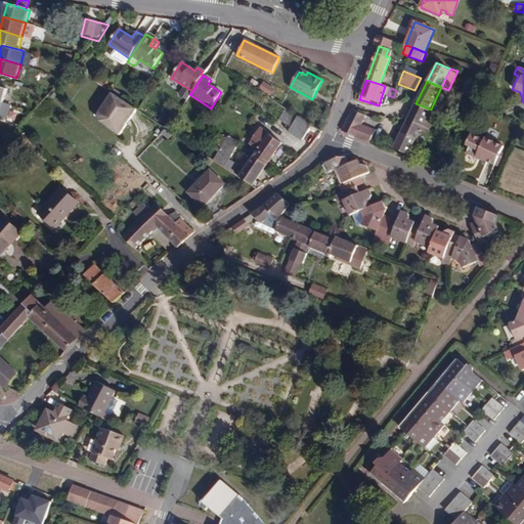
[(136,110),(113,92),(99,112),(100,120),(120,135),(136,110)]
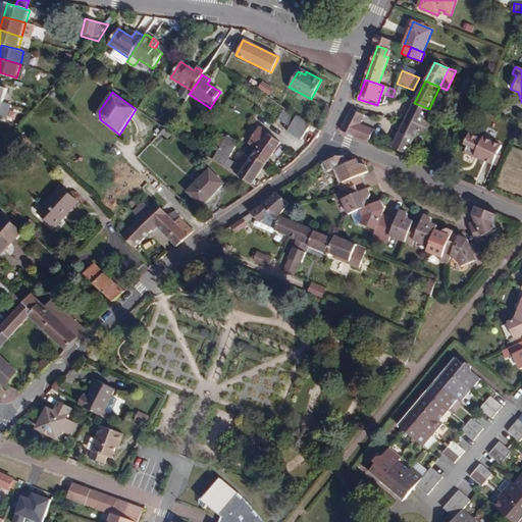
[(429,109),(414,103),(412,107),(393,148),(407,154),(418,131),(429,109)]
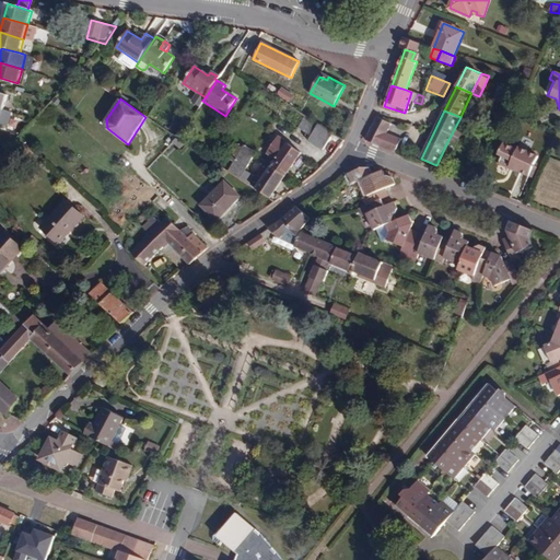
[(461,117),(469,121),(476,124),(478,118),(463,112),(461,117)]
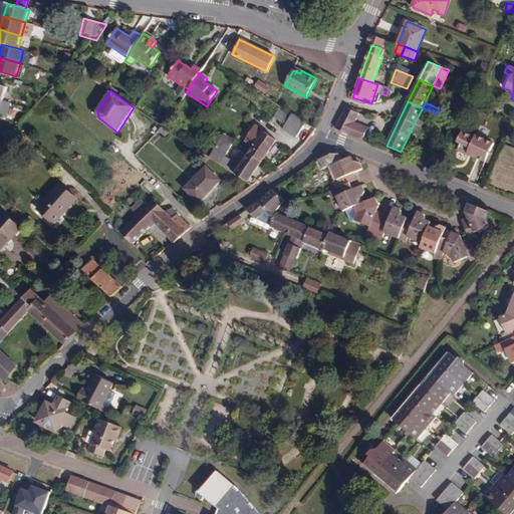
[(346,106),(335,129),(348,134),(353,119),(366,125),(370,118),(346,106)]
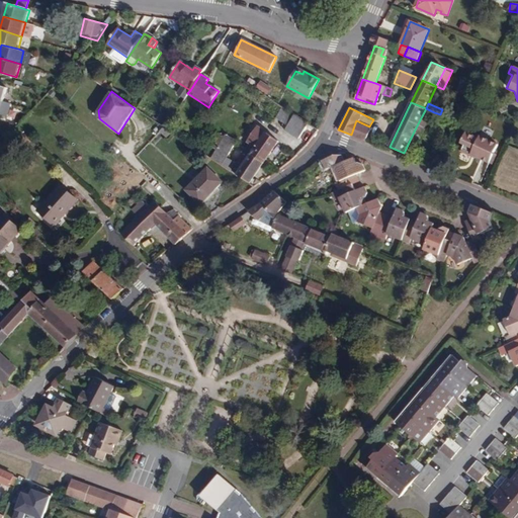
[(430,120),(434,112),(426,108),(415,130),(422,134),(428,120),(430,120)]
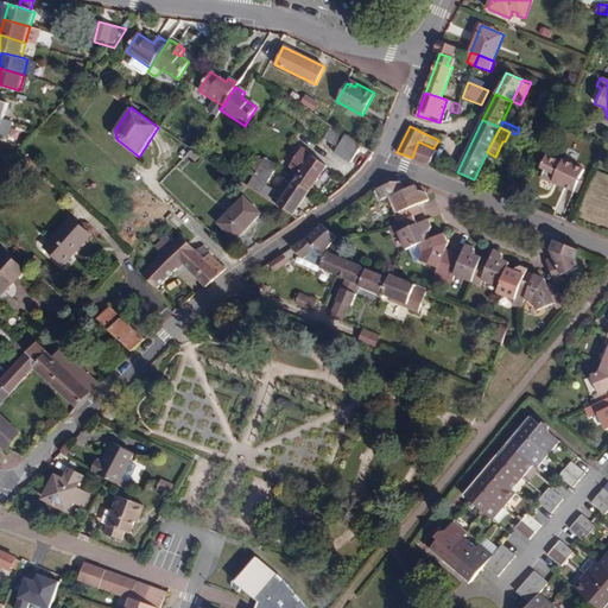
[(183,141),(192,146),(197,137),(188,132),(183,141)]
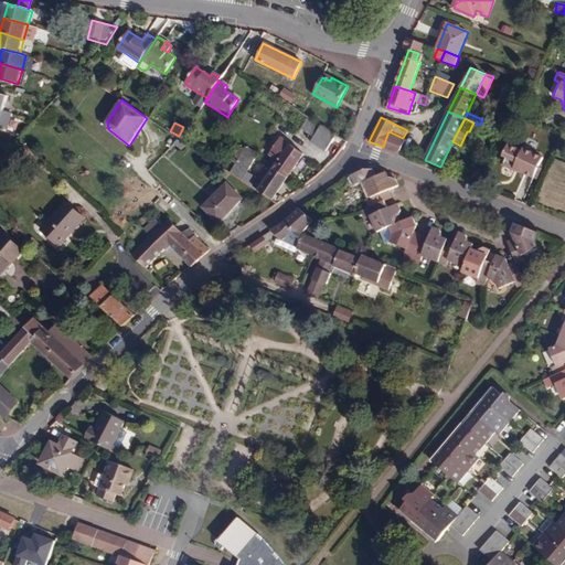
[(326,151),(337,135),(321,125),(310,139),(326,151)]
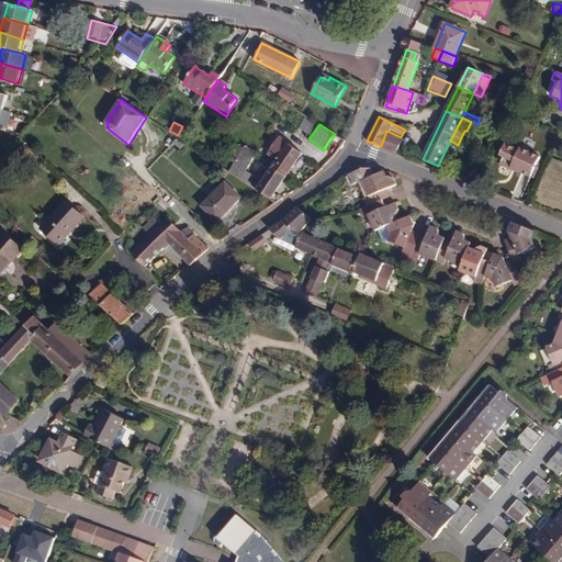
[(251,187),(271,199),(302,154),(279,137),(268,153),(271,155),(260,170),(261,171),(251,187)]
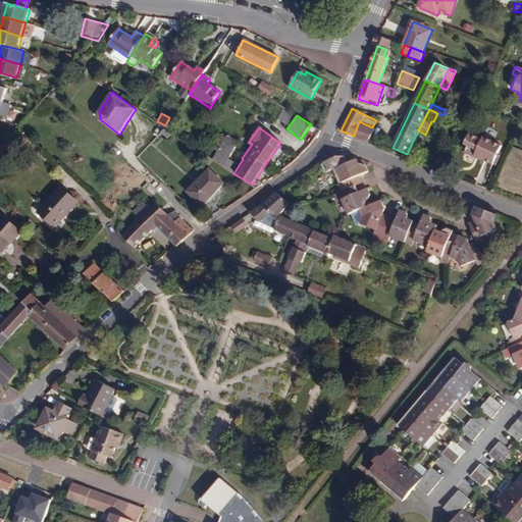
[(230,135),(223,146),(220,151),(214,160),(232,172),(238,163),(229,158),(241,142),(230,135)]
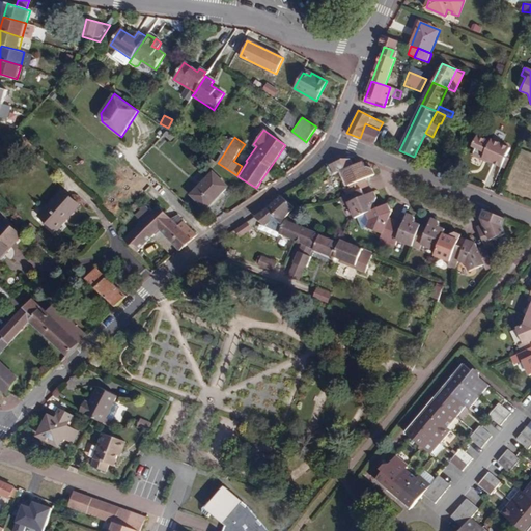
[(488,139),(487,141),(478,138),(469,157),(482,163),(483,160),(497,167),(506,147),(488,139)]
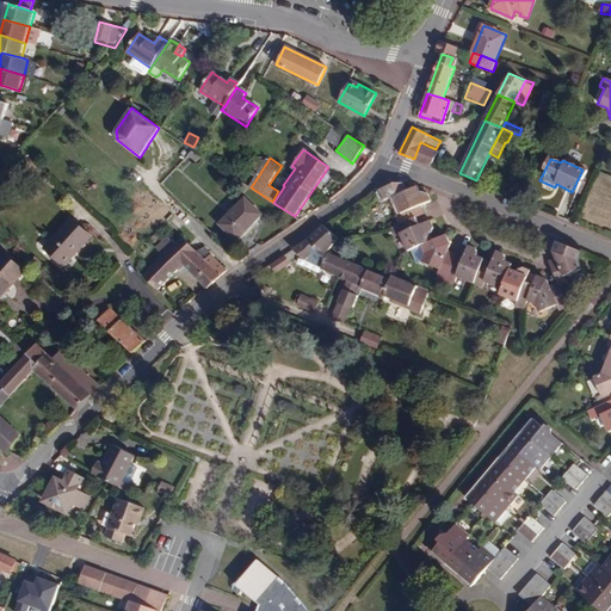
[(252,164),(248,170),(258,177),(261,171),(252,164)]
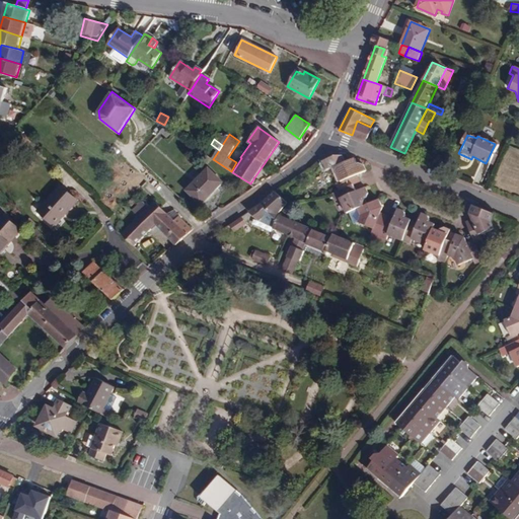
[(339,192),(353,186),(359,182),(356,175),(365,171),(362,165),(357,162),(356,163),(354,157),(334,167),(340,181),(335,183),(339,192)]
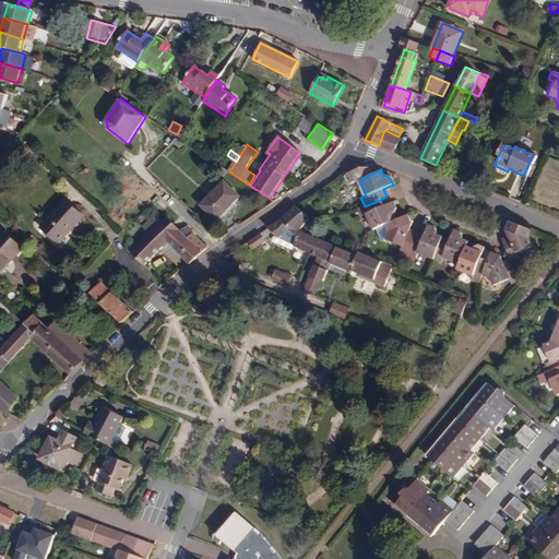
[(240,197),(224,180),(200,205),(216,221),(240,197)]
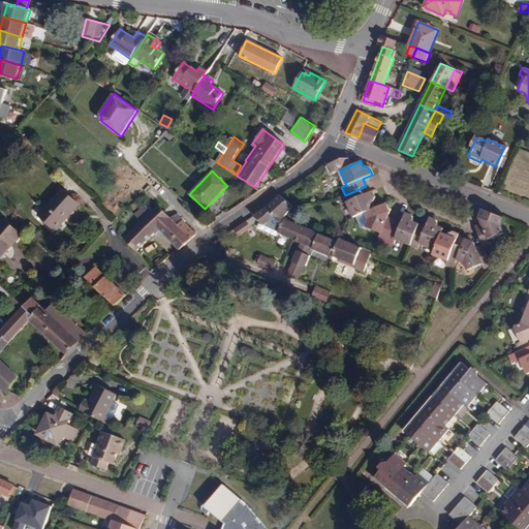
[(352,217),(364,212),(373,209),(370,203),(374,201),(375,197),(373,192),(363,196),(360,189),(345,195),(339,197),(342,206),(346,204),(352,217)]
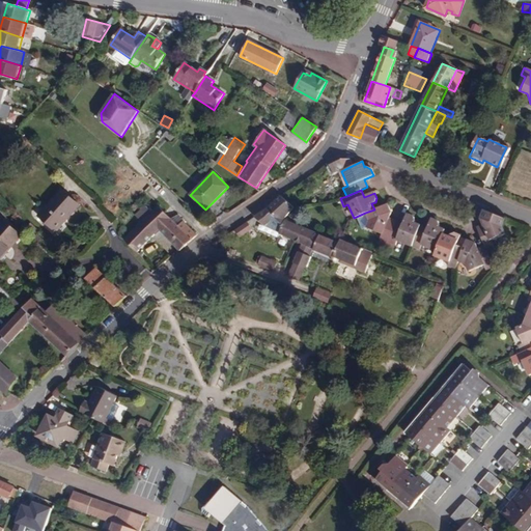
[(79,205),(62,191),(39,216),(56,231),(79,205)]
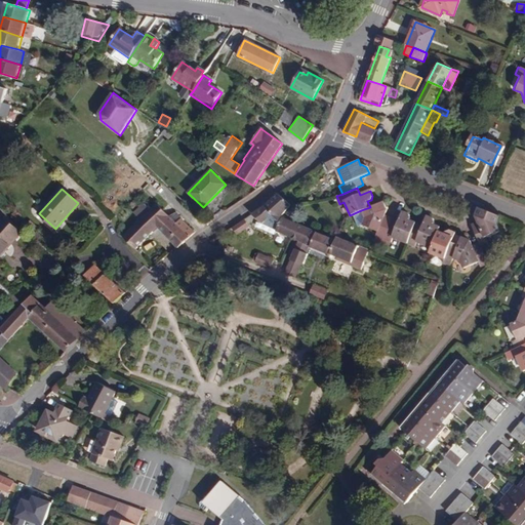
[(309,245),(311,246),(316,233),(282,218),(284,215),(282,214),(290,205),(278,194),(266,205),(252,214),(259,225),(270,216),(280,221),(272,239),(277,242),(280,233),(298,240),(309,245)]
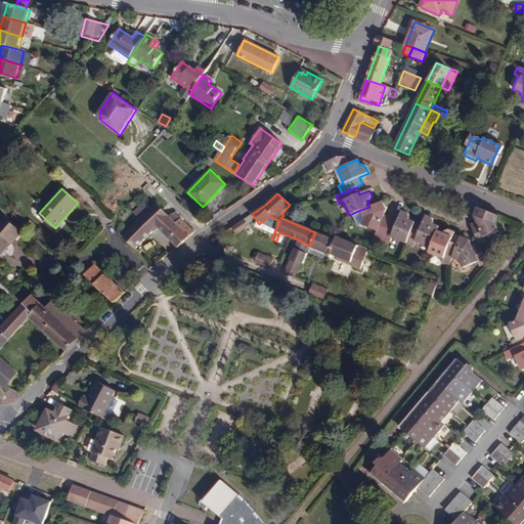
[(369,207),(360,210),(364,219),(361,226),(374,231),(373,236),(381,239),(389,219),(381,215),(385,208),(382,201),(369,207)]
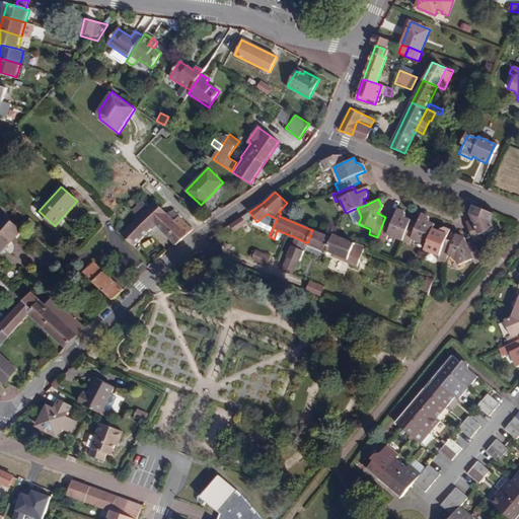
[(176,245),(193,229),(182,220),(182,221),(177,217),(174,221),(155,201),(129,227),(128,226),(122,233),(134,246),(156,224),(176,245)]
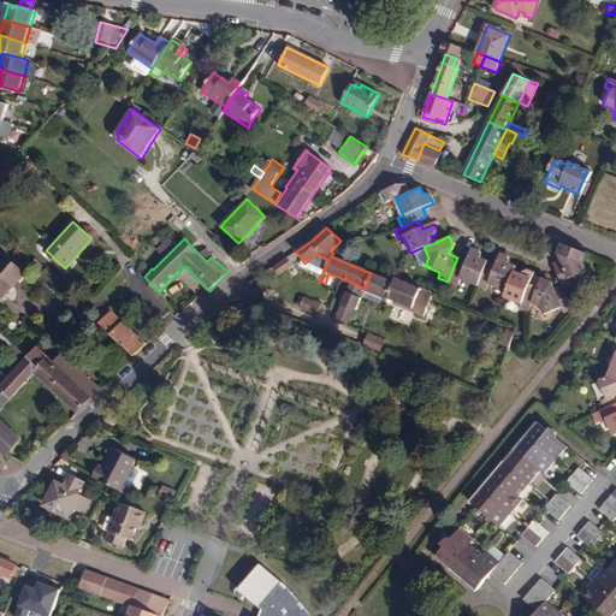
[(560,283),(562,289),(570,285),(569,279),(586,272),(581,261),(585,253),(563,244),(558,256),(561,261),(552,264),(560,283)]
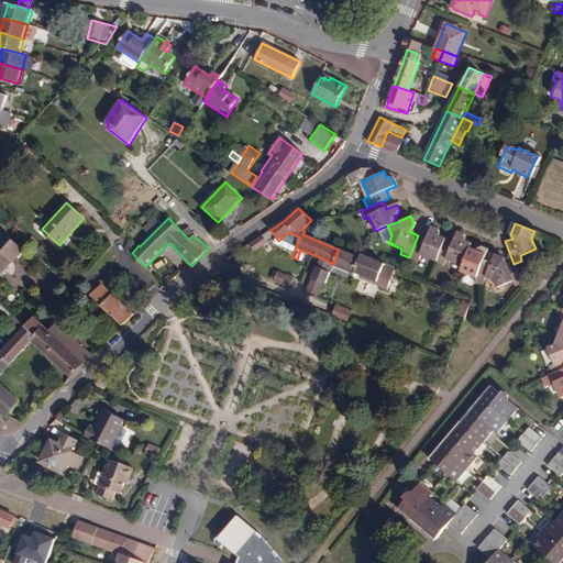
[(435,263),(444,240),(438,238),(439,234),(435,230),(430,228),(426,238),(418,235),(409,257),(417,260),(419,255),(435,263)]
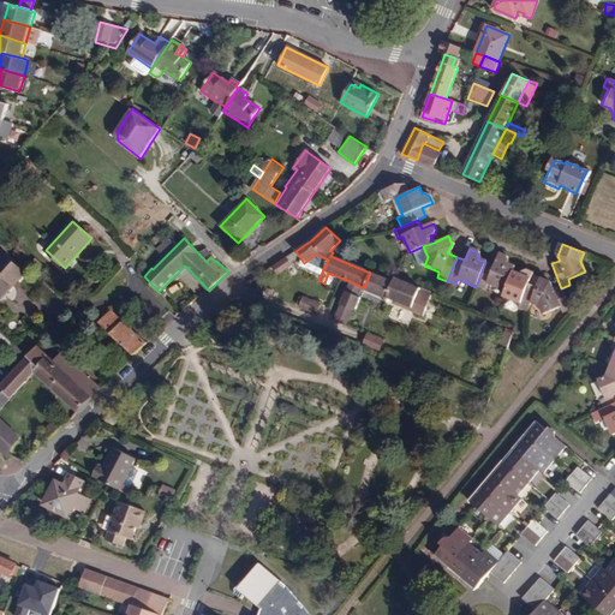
[(0,300),(24,273),(4,254),(0,257),(0,300)]
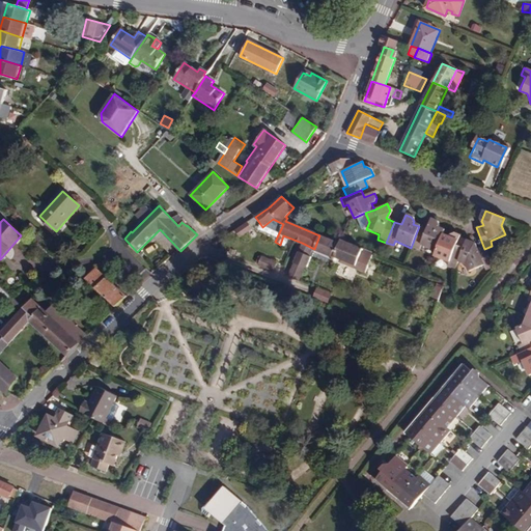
[(419,226),(411,248),(418,251),(420,244),(436,251),(442,234),(443,230),(436,226),(437,224),(435,221),(431,219),(427,229),(419,226)]
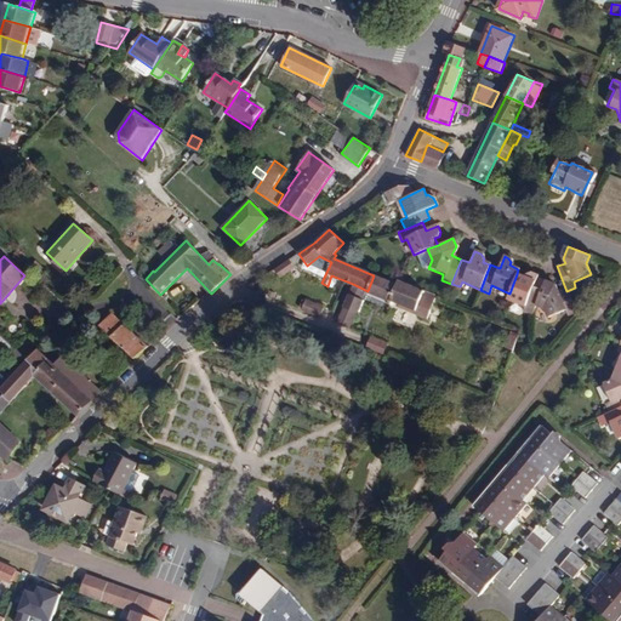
[(294,267),(289,260),(277,268),(281,275),(294,267)]
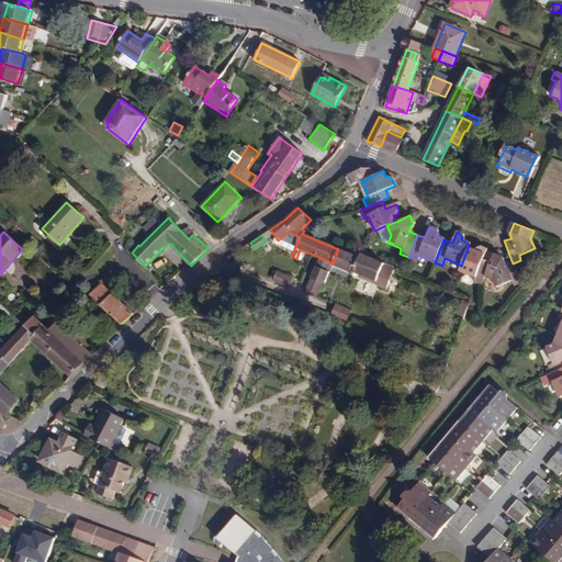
[(338,249),(333,263),(377,287),(378,283),(389,289),(398,268),(345,246),(344,250),(338,249)]
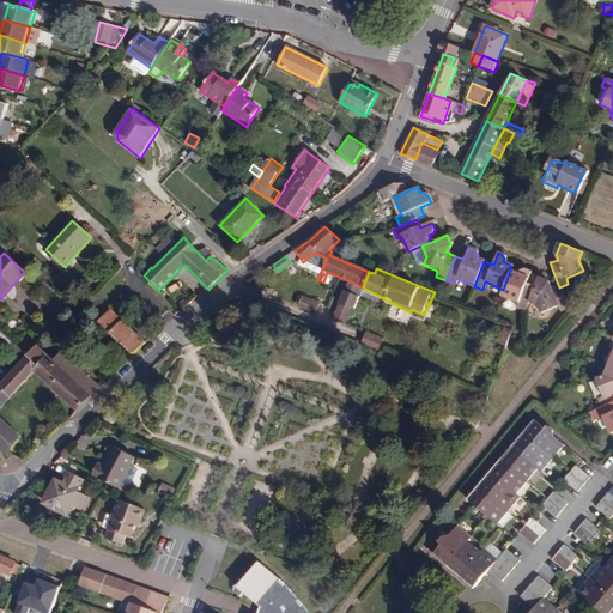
[(516,273),(510,271),(503,290),(501,295),(516,302),(515,307),(525,310),(528,301),(534,286),(525,283),(529,272),(523,268),(517,271),(516,273)]
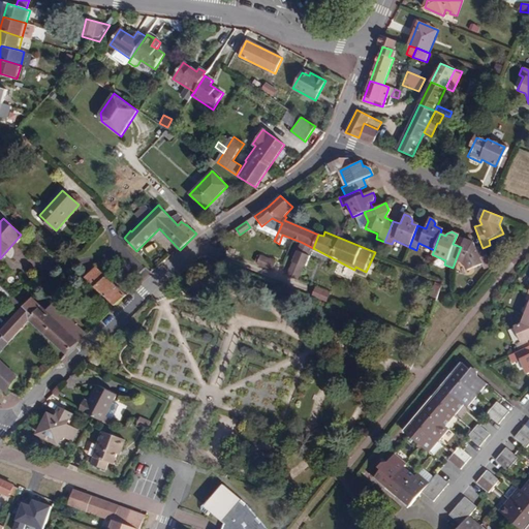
[(37,242),(41,238),(37,234),(33,238),(37,242)]
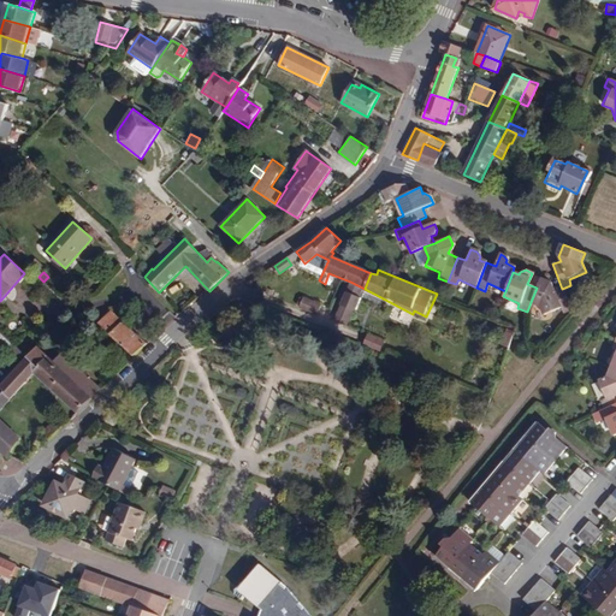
[(540,277),(537,288),(531,302),(540,306),(543,314),(562,307),(563,312),(569,309),(562,289),(560,283),(554,286),(552,280),(540,277)]
